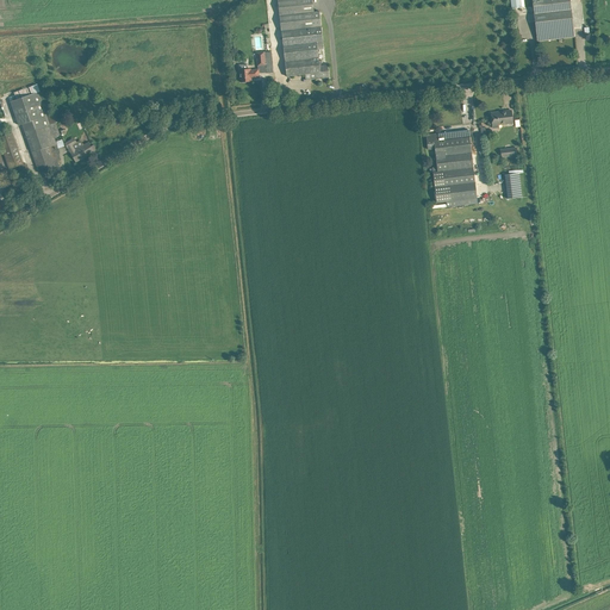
[(313,12),(312,0),(278,0),(287,76),(315,74),(316,79),(329,78),(328,64),(322,66),(321,64),(322,64),(322,61),(319,61),(318,49),(323,48),(323,42),(319,11),(313,12)]
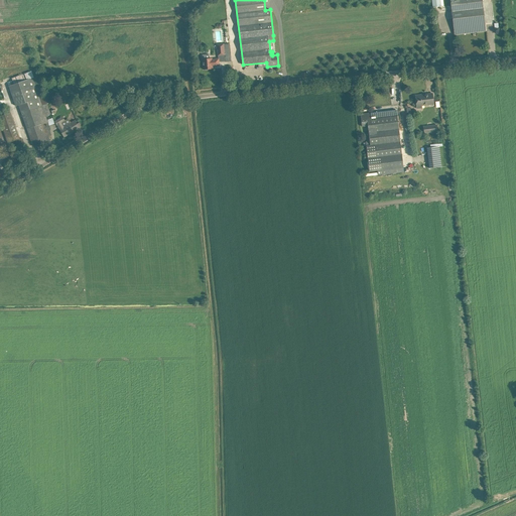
[(449,0),(454,30),(464,29),(464,34),(486,31),(482,0),(449,0)]
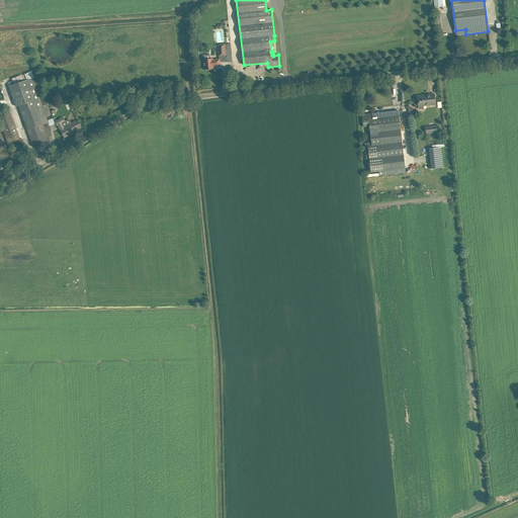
[(231,44),(225,45),(225,44),(218,45),(219,56),(226,56),(226,62),(232,62),(231,44)]
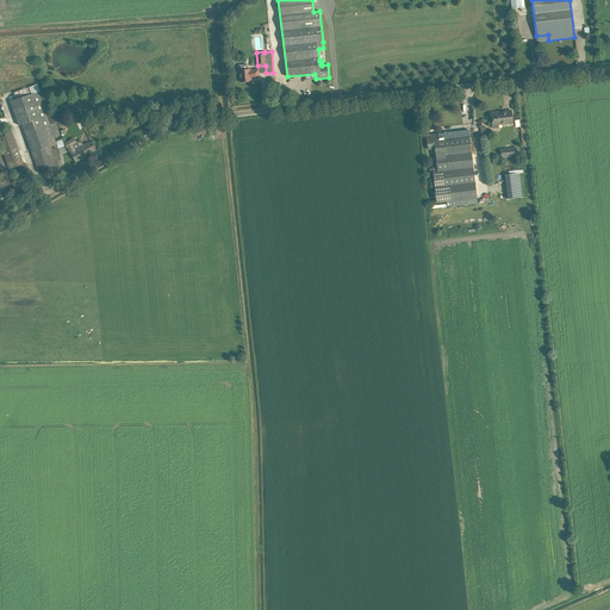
[(250,70),(249,69),(240,70),(241,82),(250,81),(250,79),(260,78),(259,69),(250,70)]
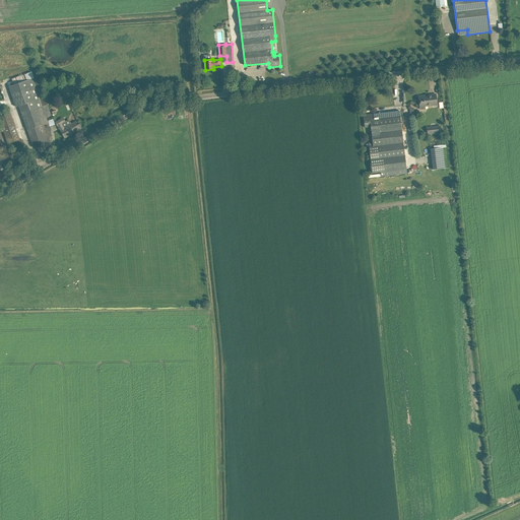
[(40,96),(36,85),(34,78),(9,86),(16,107),(19,106),(34,146),(51,141),(49,137),(52,136),(50,131),(51,130),(46,118),(51,116),(48,105),(45,95),(40,96)]
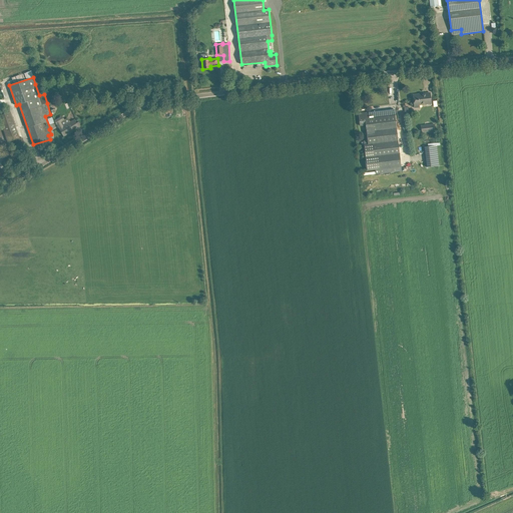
[(415,108),(420,107),(420,105),(432,104),(430,93),(413,95),(415,108)]
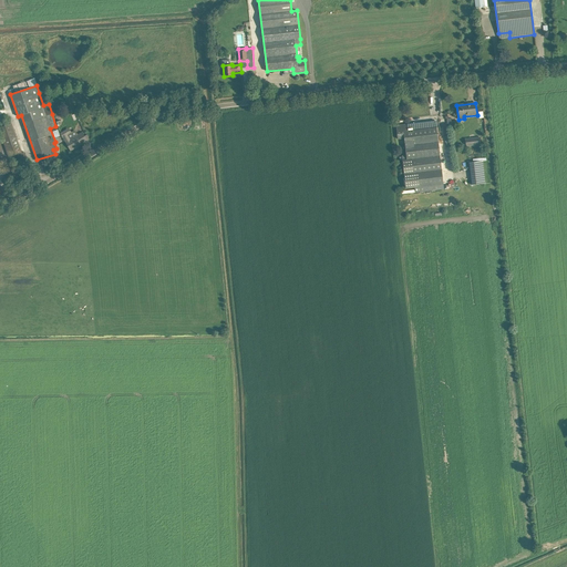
[(4,122),(0,123),(0,130),(9,157),(19,154),(22,153),(11,124),(9,120),(4,122)]
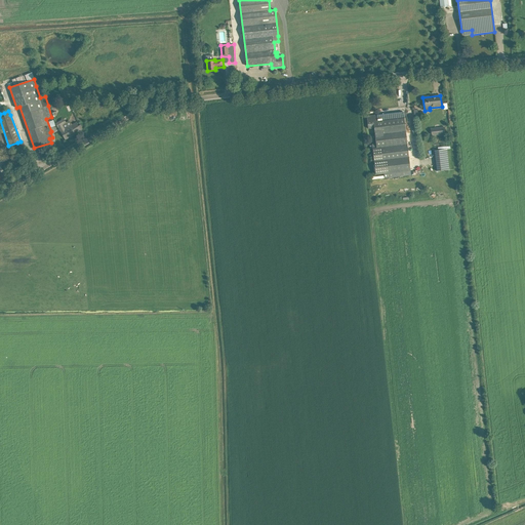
[(376,121),(376,116),(377,116),(377,115),(375,115),(375,117),(367,118),(368,128),(374,128),(376,148),(372,149),(375,174),(384,173),(385,178),(411,175),(404,118),(376,121)]
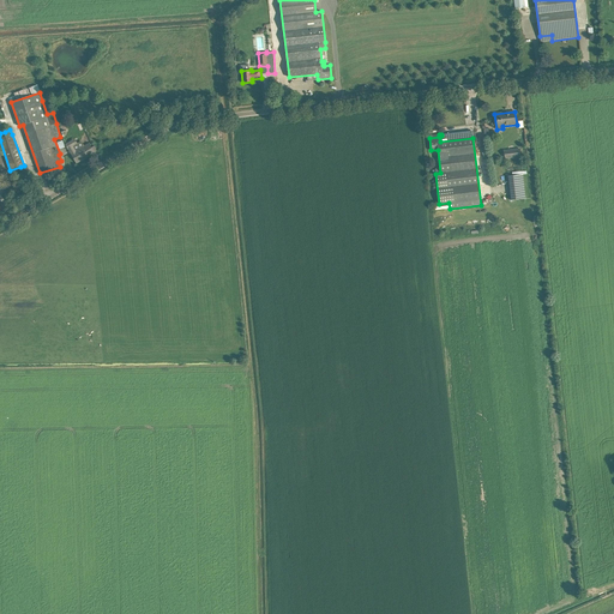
[(76,144),(73,139),(66,144),(77,163),(86,157),(85,156),(89,154),(90,155),(95,152),(89,143),(84,146),(82,140),(76,144)]
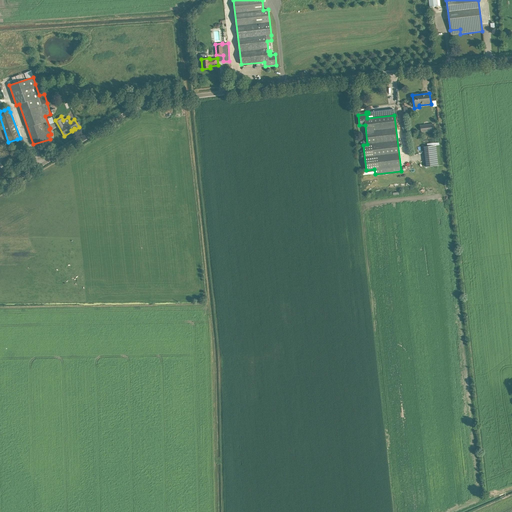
[(421,134),(434,132),(433,123),(419,125),(421,134)]
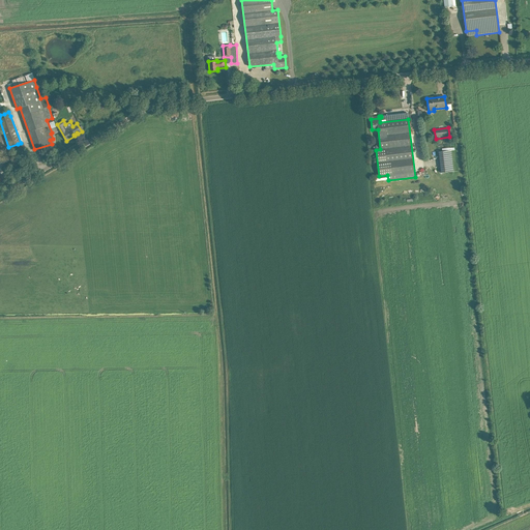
[(441,173),(453,171),(451,150),(438,152),(441,173)]
